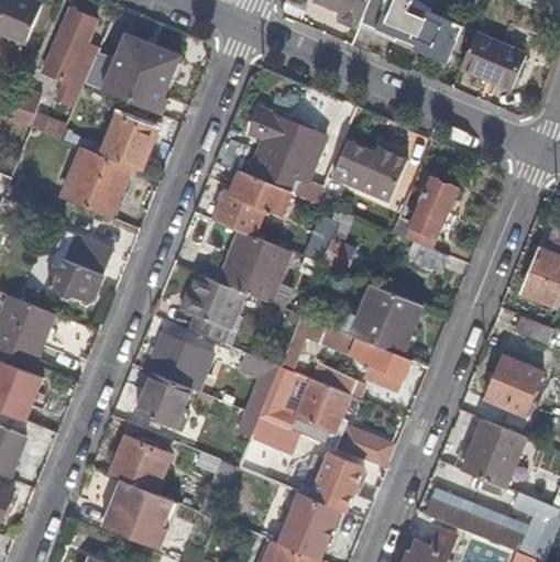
[(41,3),(32,0),(0,0),(0,32),(24,43),(41,3)]
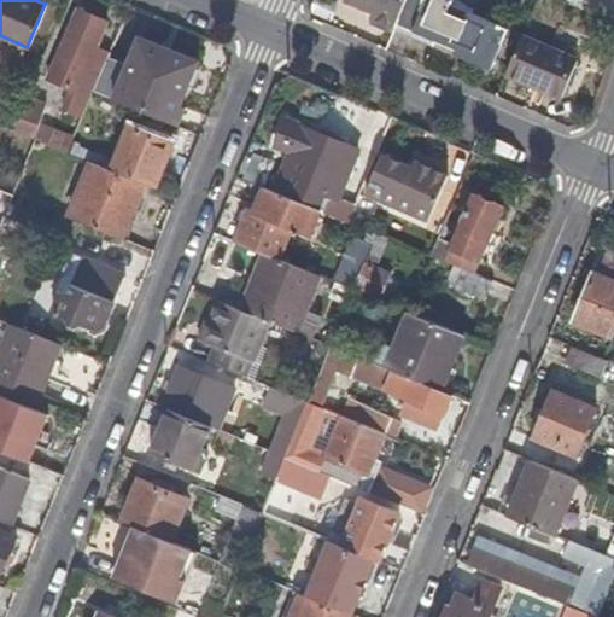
[(343,0),(370,11),(367,16),(370,17),(368,22),(391,33),(393,28),(396,22),(405,0),(343,0)]
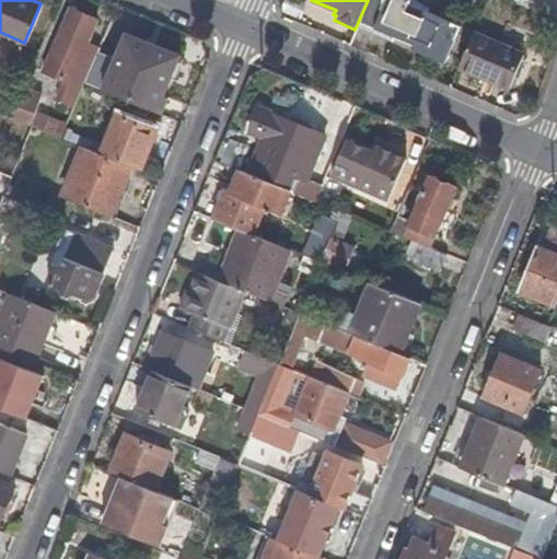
[(368,0),(359,20),(394,35),(413,43),(437,53),(451,21),(408,2),(409,0),(368,0)]
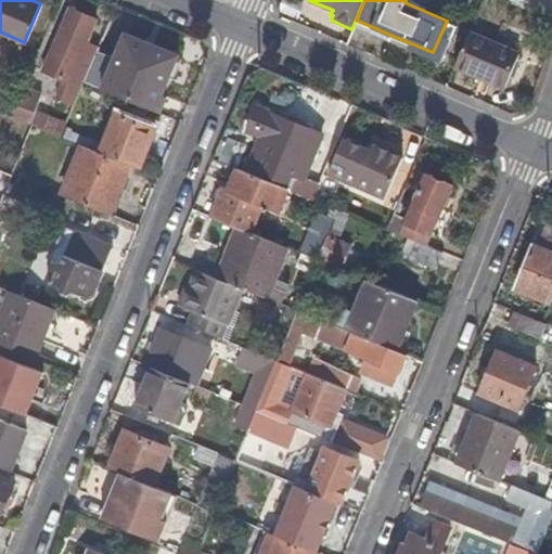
[(93,21),(66,9),(40,72),(63,81),(55,99),(72,106),(82,81),(93,53),(95,49),(84,43),(93,21)]
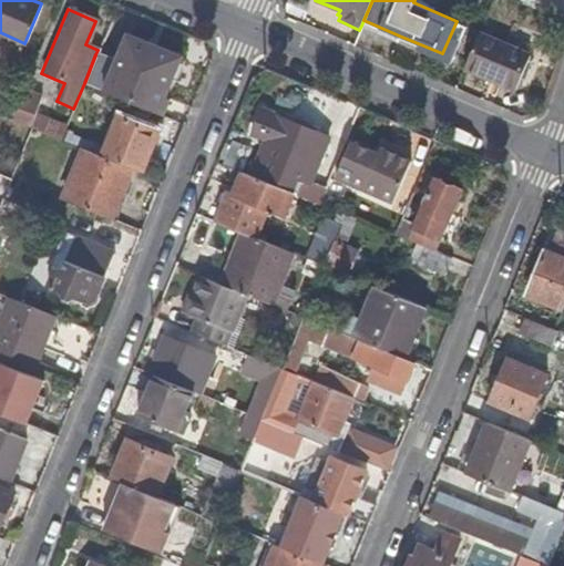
[(363,20),(361,26),(397,40),(399,35),(363,20)]
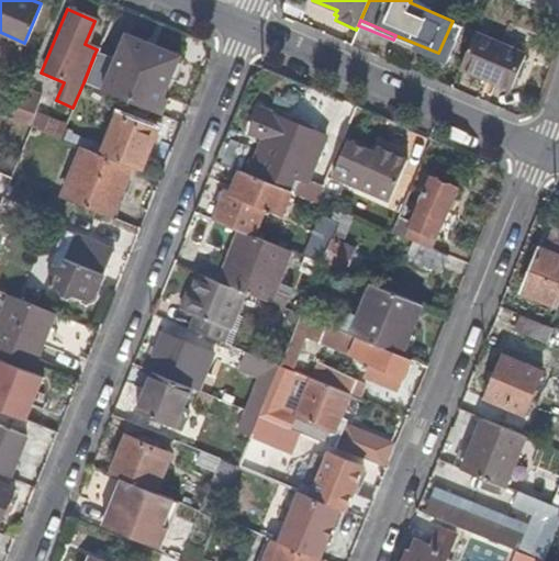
[(462,25),(453,21),(438,53),(414,43),(413,47),(446,63),(462,25)]
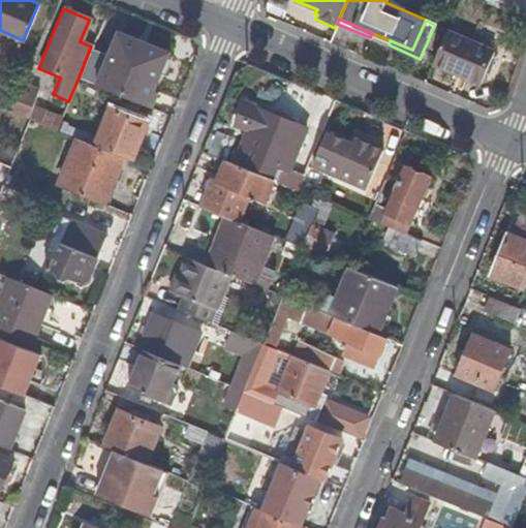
[(495,48),(447,28),(432,62),(482,83),(495,48)]
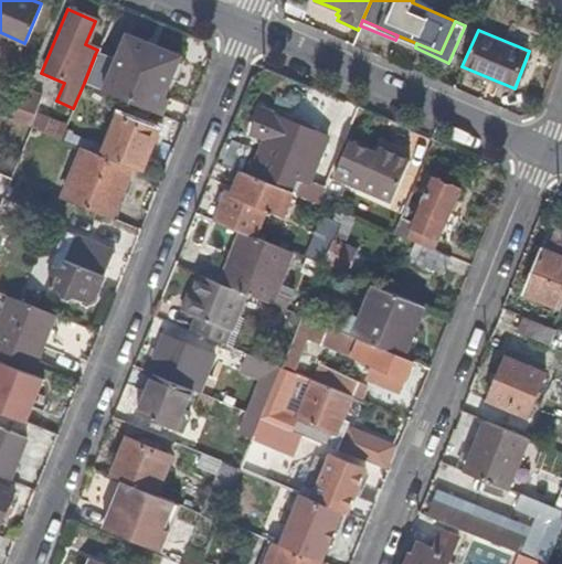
[(114,62),(95,54),(84,83),(160,114),(165,103),(160,100),(178,59),(124,36),(114,62)]
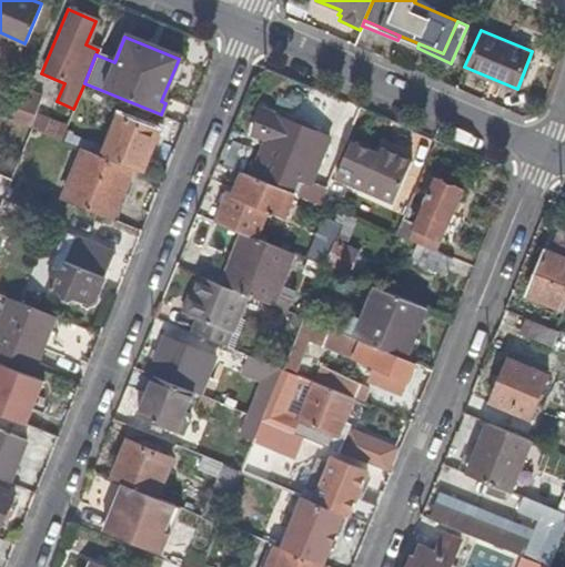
[(41,95),(22,88),(9,120),(31,130),(60,141),(67,127),(34,113),(41,95)]
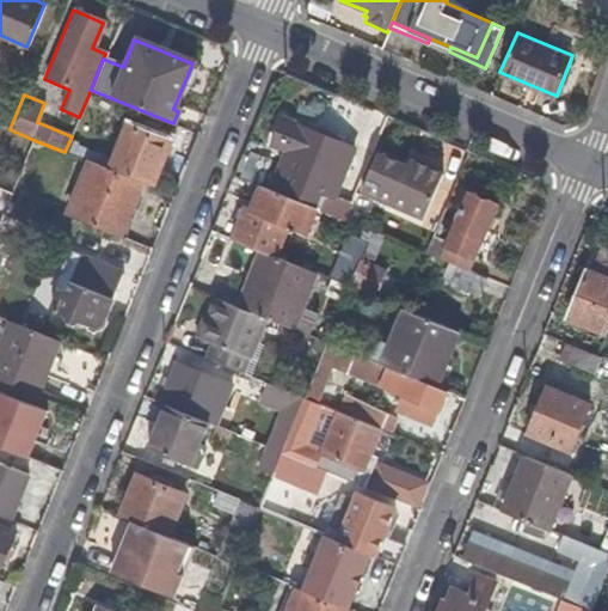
[(270,145),(284,152),(270,187),(311,203),(317,190),(331,196),(350,148),(281,118),(270,145)]
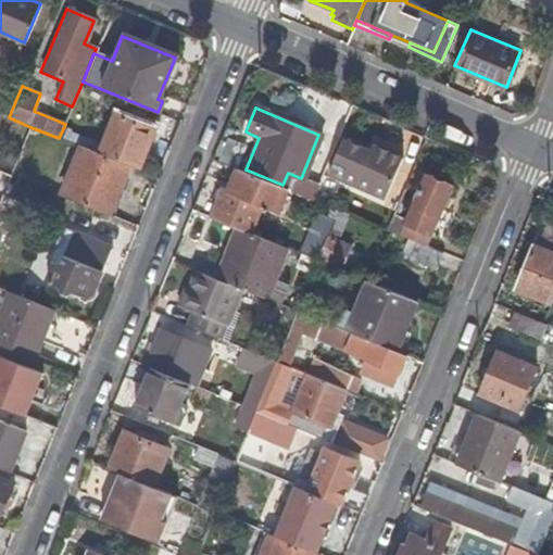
[(153,127),(114,111),(97,154),(127,166),(137,169),(153,127)]
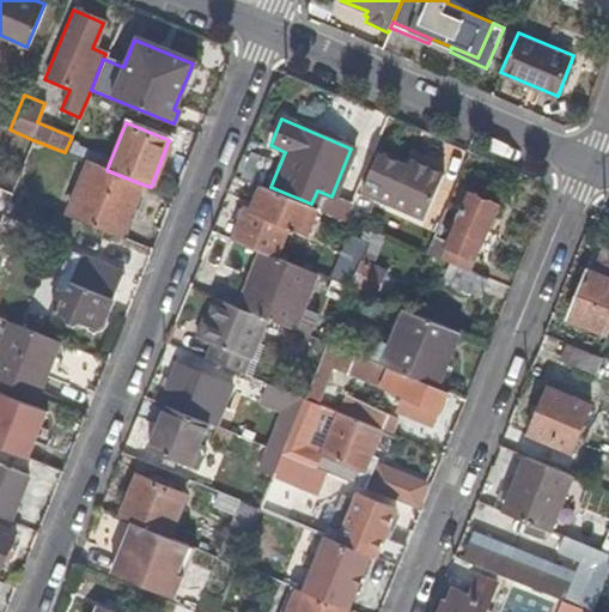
[(406,167),(376,155),(359,192),(424,218),(443,175),(408,159),(406,167)]
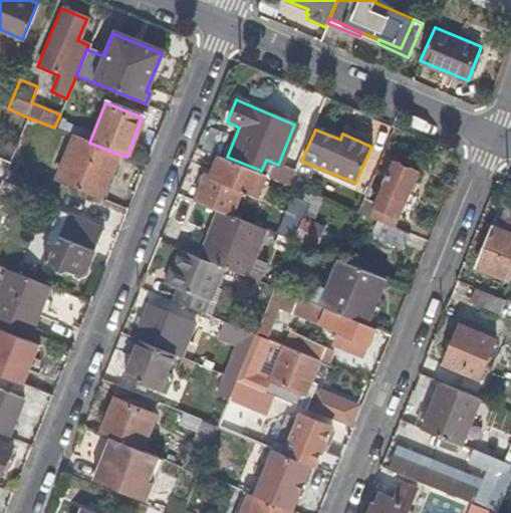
[(89,143),(73,136),(54,181),(99,200),(117,154),(89,143)]
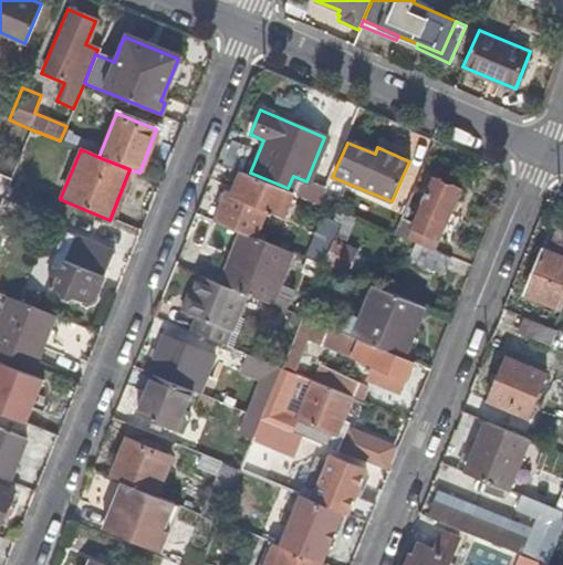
[(228,198),(222,195),(211,222),(238,232),(252,238),(263,210),(281,218),(291,192),(238,171),(230,194),(228,198)]
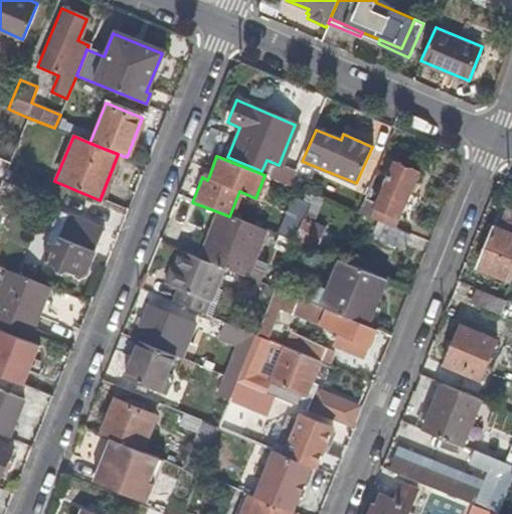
[(419,171),(392,159),(368,216),(376,220),(395,227),(419,171)]
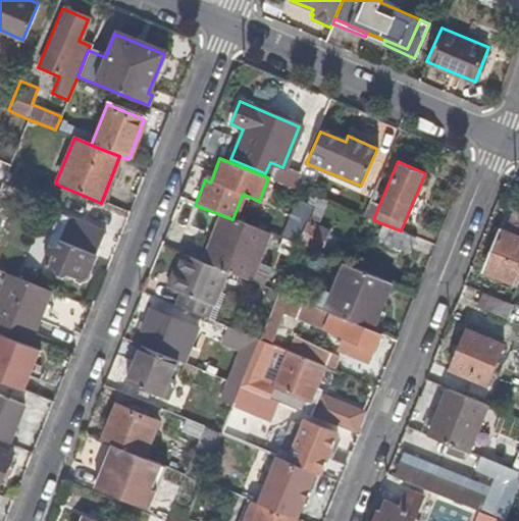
[(297,176),(287,172),(282,184),(293,188),(297,176)]
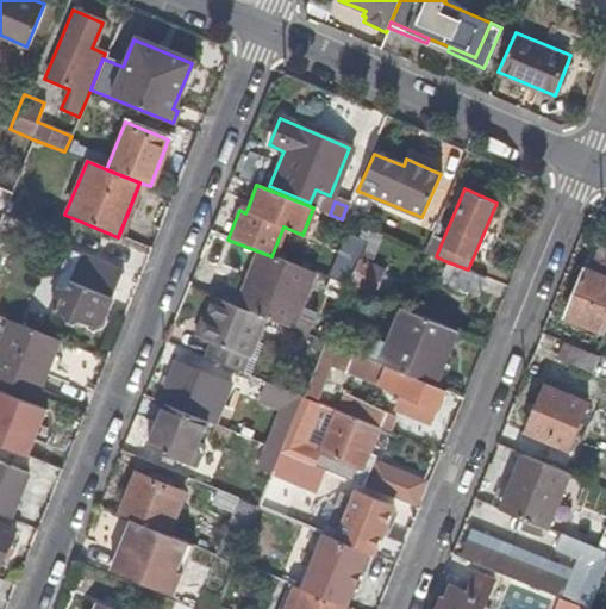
[(368,230),(354,224),(339,259),(354,265),(368,230)]
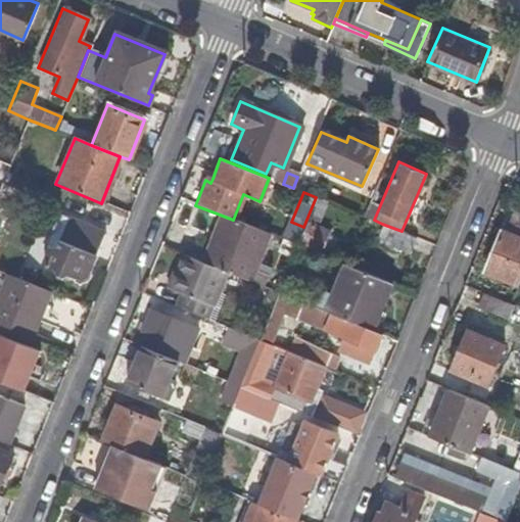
[(316,197),(303,227),(297,244),(321,253),(330,231),(318,226),(328,201),(316,197)]
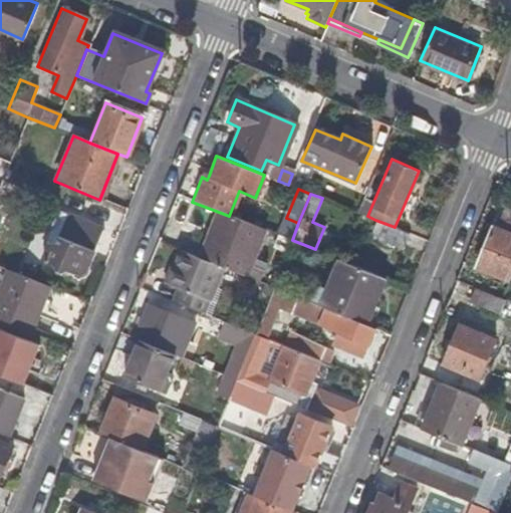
[(510,206),(501,202),(474,269),(509,284),(510,278),(510,206)]
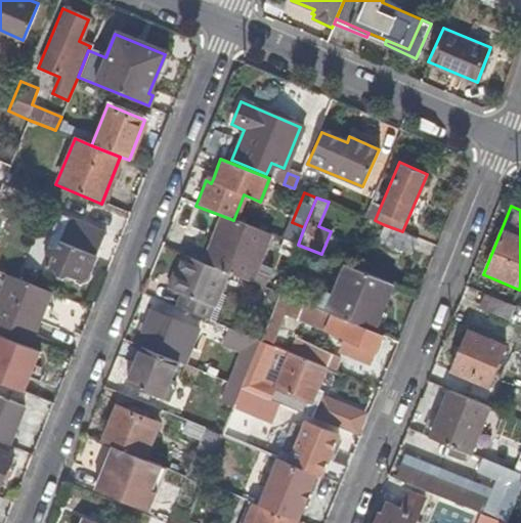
[(103,233),(59,215),(40,265),(51,270),(53,270),(55,276),(62,279),(68,276),(82,281),(87,279),(96,257),(94,256),(103,233)]
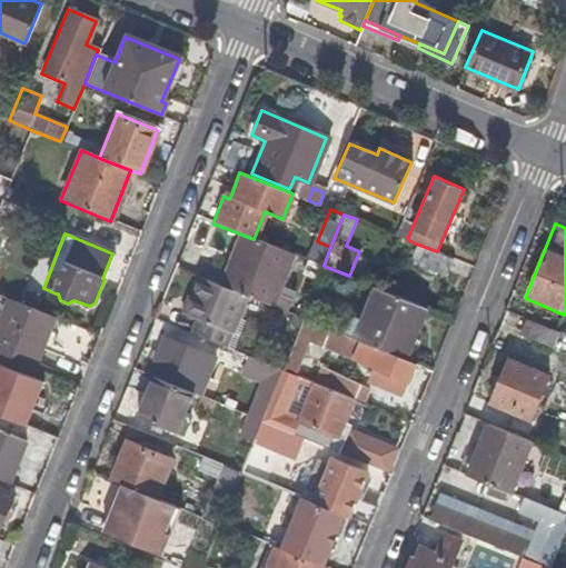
[(254,239),(239,233),(225,267),(236,271),(228,289),(246,296),(286,312),(295,291),(281,286),(294,256),(254,239)]
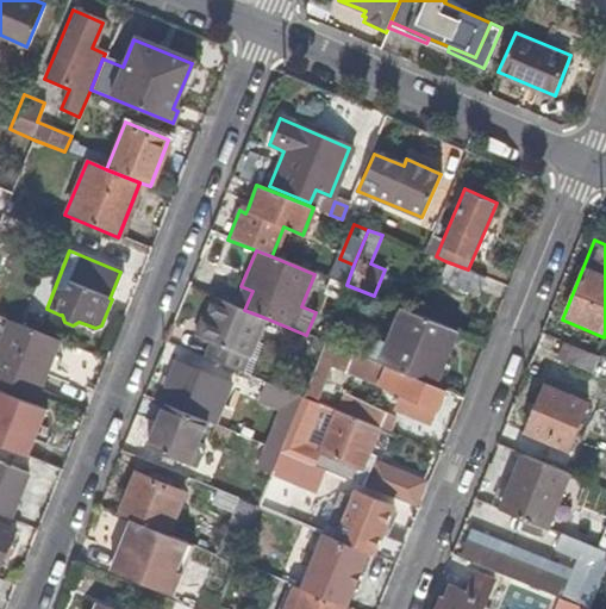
[(468,269),(445,261),(437,281),(478,297),(485,277),(468,269)]
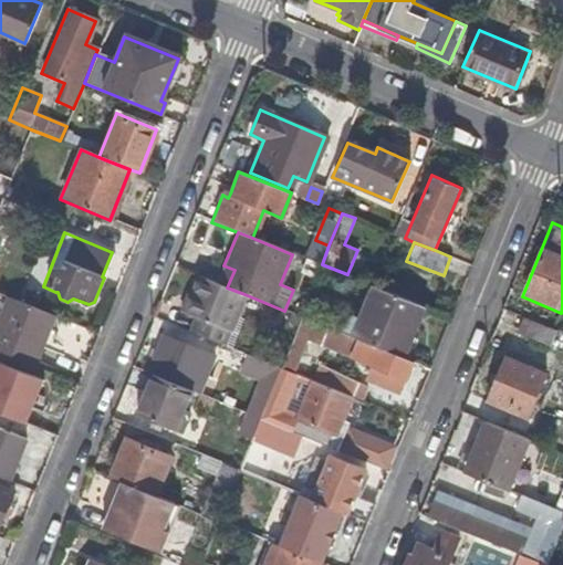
[(321,265),(304,259),(298,274),(314,281),(321,265)]
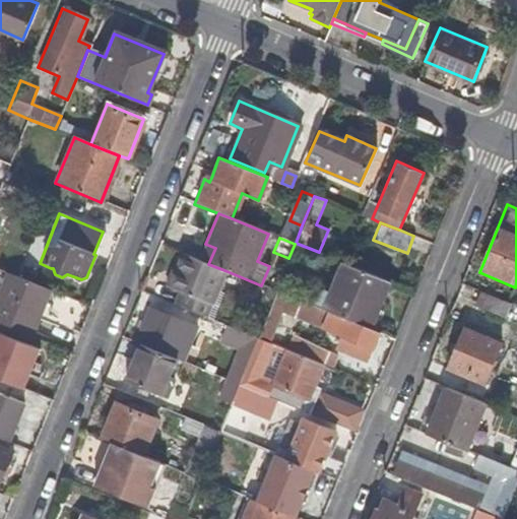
[(215,248),(205,244),(199,260),(208,264),(215,248)]
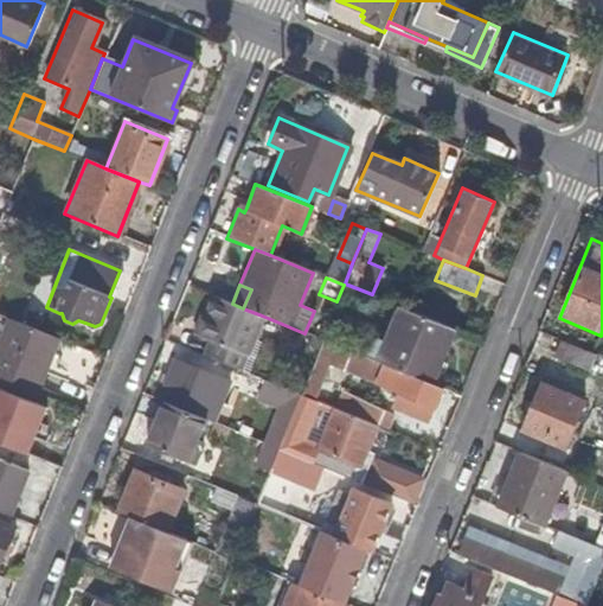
[(232,304),(209,294),(191,336),(205,342),(200,355),(239,371),(244,356),(245,357),(262,316),(243,308),(232,304)]
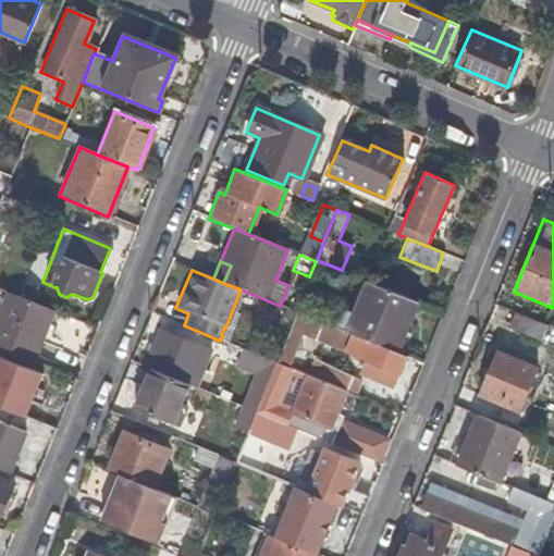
[(42,282),(26,275),(17,297),(46,309),(54,287),(42,282)]
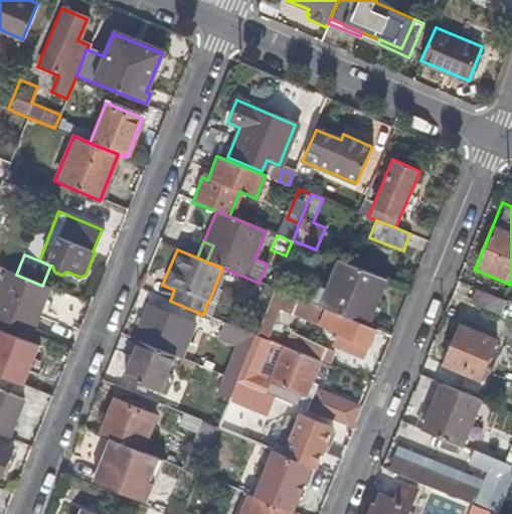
[(327,288),(313,281),(305,301),(325,309),(367,326),(386,279),(338,260),(327,288)]
